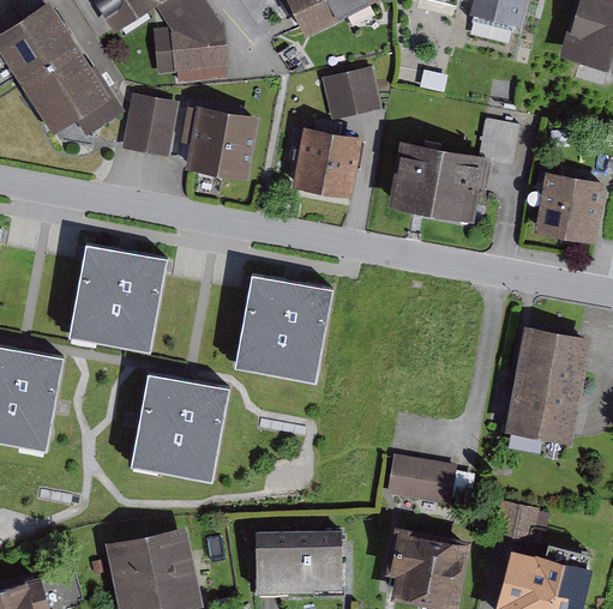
[(164,22),(174,37),(232,35),(232,26),(214,0),(95,0),(124,47),(164,22)]
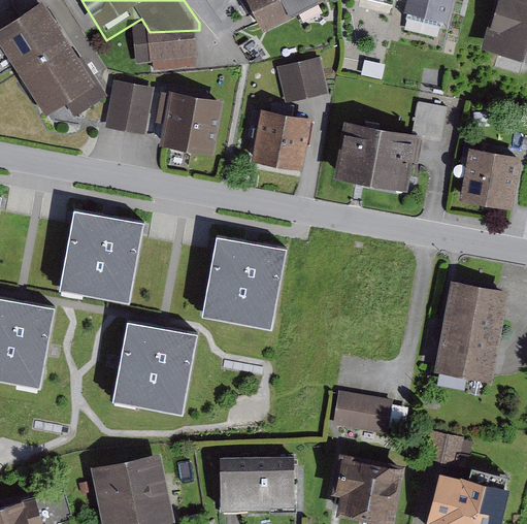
[(245,0),(263,34),(325,3),(323,0),(245,0)]
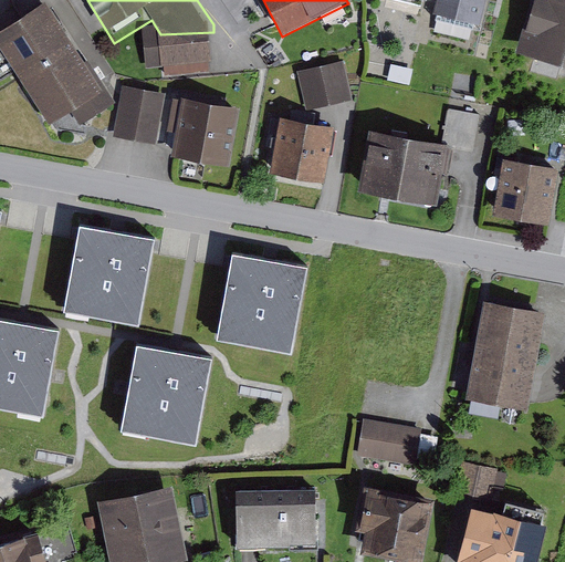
[(416,0),(426,2),(426,0),(436,0),(432,14),(480,27),(485,0),(416,0)]
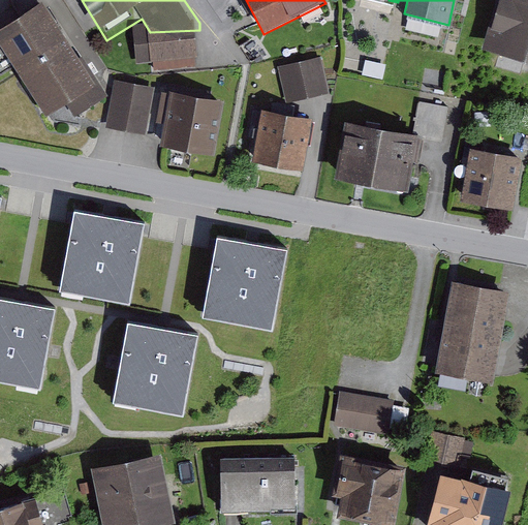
[(527,0),(496,0),(482,52),(527,65),(527,0)]
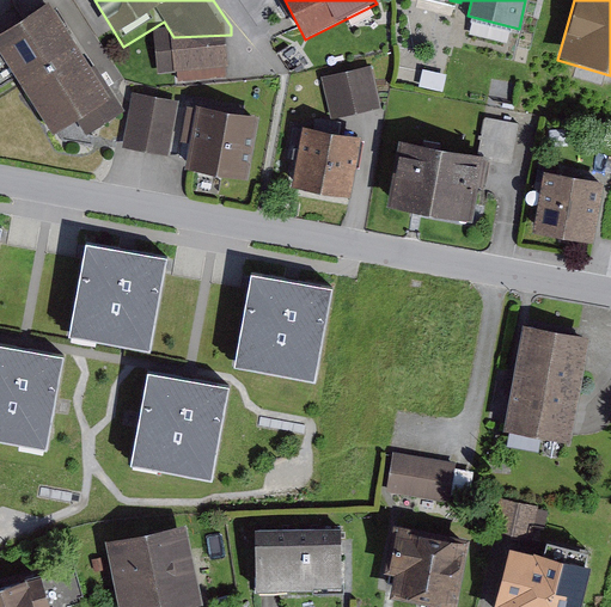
[(91,69),(48,2),(0,32),(0,54),(53,134),(73,121),(85,139),(123,114),(93,67),(91,69)]
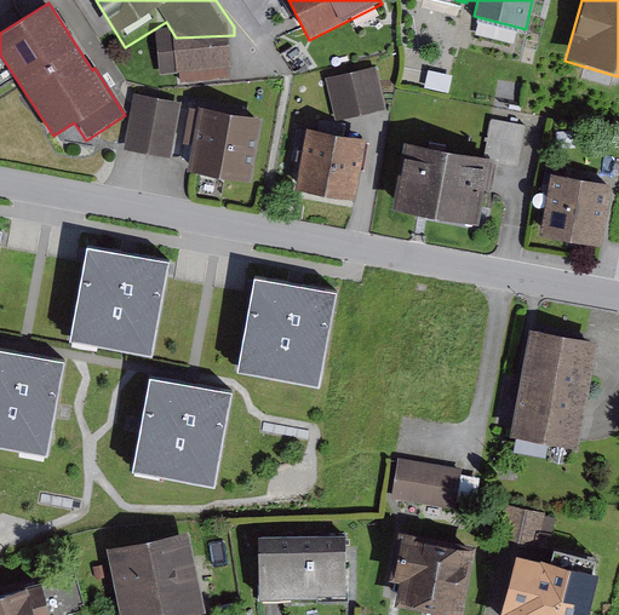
[(234,35),(176,38),(161,39),(165,92),(238,88),(234,35)]
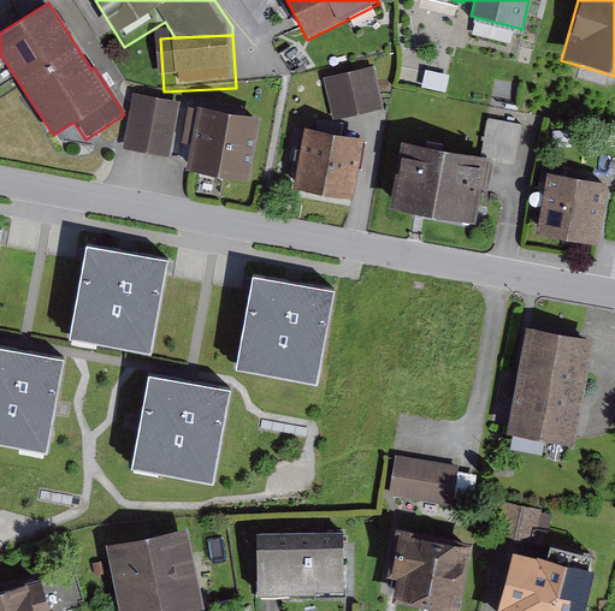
[(372,70),(323,82),(332,123),(382,113),(372,70)]
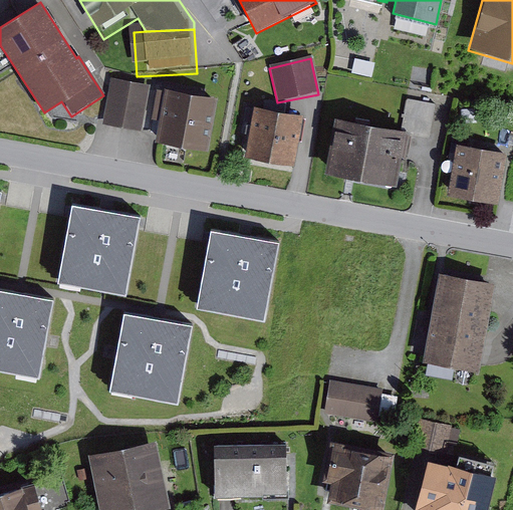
[(110,80),(101,128),(142,135),(150,87),(110,80)]
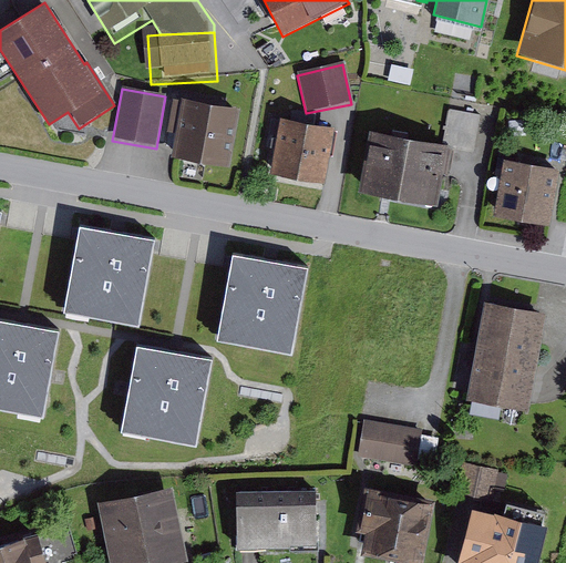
[(179,102),(173,101),(166,134),(174,135),(170,159),(229,170),(239,109),(181,99),(179,102)]
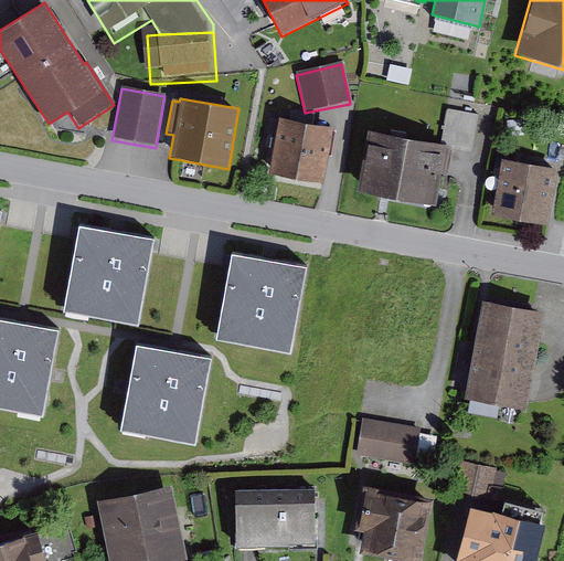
[(369,129),(357,191),(435,205),(445,151),(471,156),(478,117),(446,112),(440,143),(369,129)]
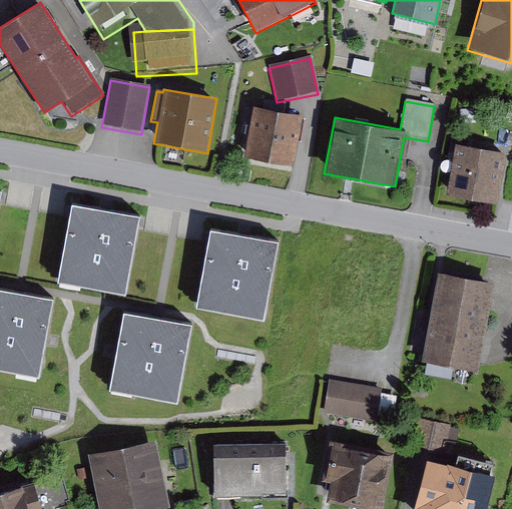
[(243,158),(293,167),(302,116),(252,107),(243,158)]
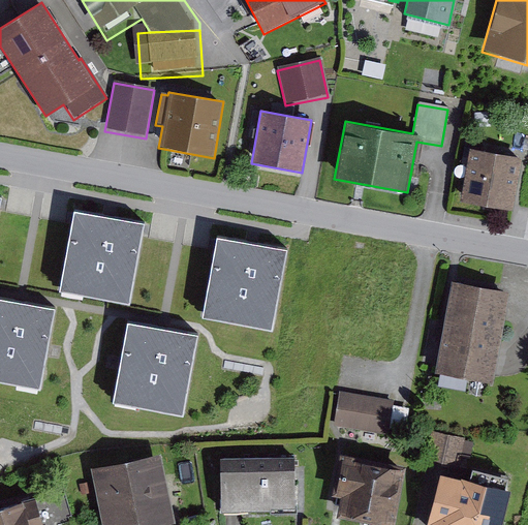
[(469,149),(460,203),(513,212),(522,158),(469,149)]
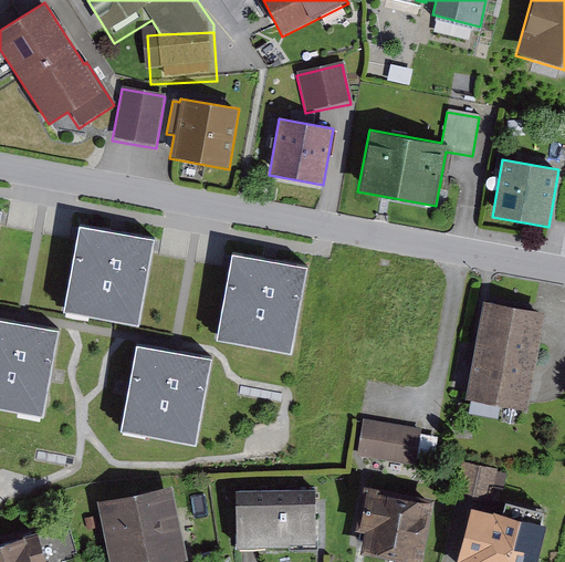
[(155,239),(79,225),(63,312),(139,326),(155,239)]
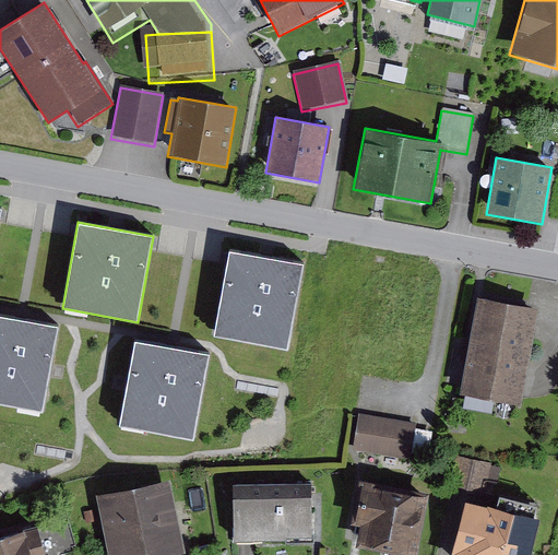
[(303,263),(228,250),(212,337),(287,351),(303,263)]
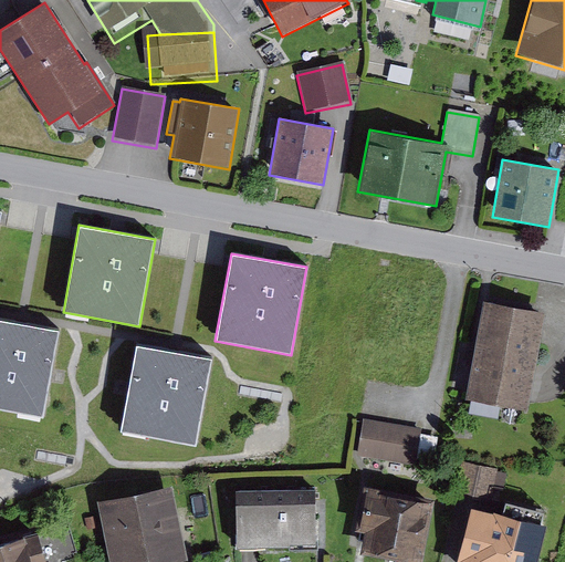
[(545,313),(483,302),(466,399),(529,410),(545,313)]
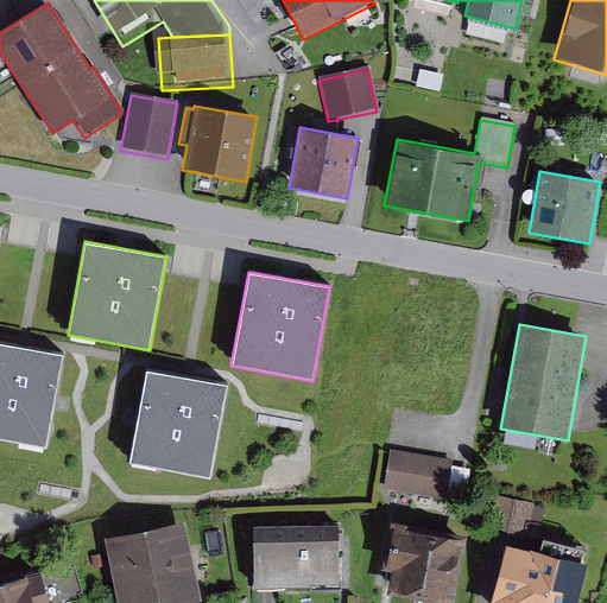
[(0,439),(45,448),(63,354),(0,342),(0,439)]
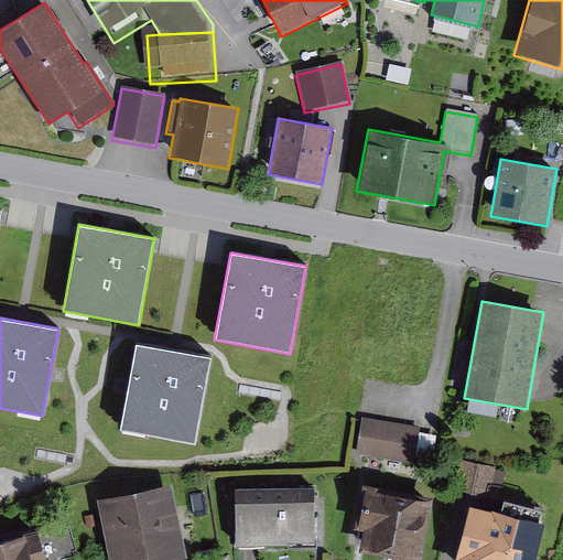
[(136,343),(119,429),(195,444),(212,357),(136,343)]
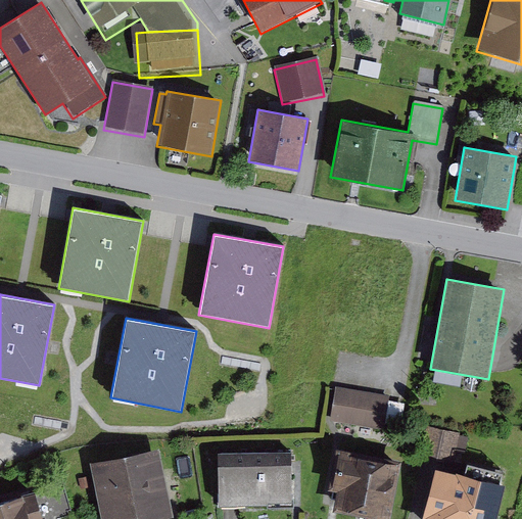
[(334,389),(329,423),(383,432),(388,398),(334,389)]
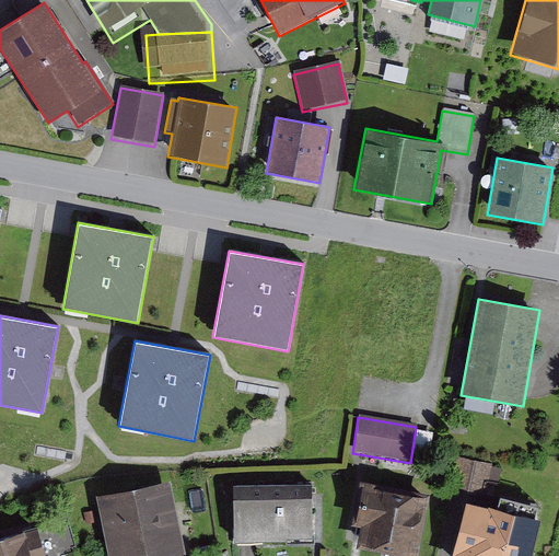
[(491,467),(456,460),(450,491),(485,498),(491,467)]
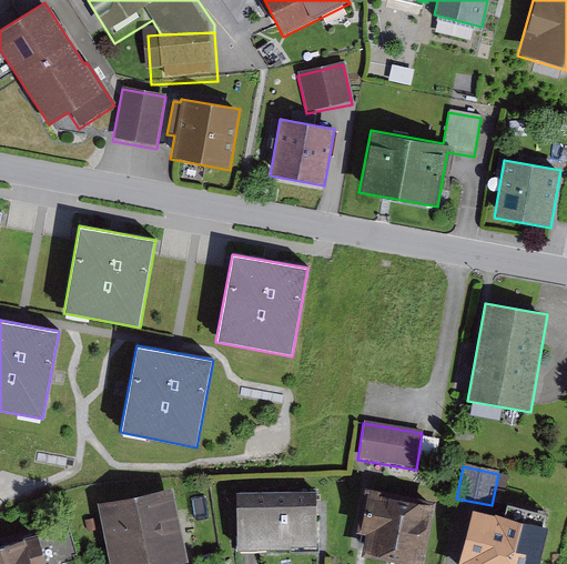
[(365,535),(361,555),(401,563),(424,563),(435,502),(364,489),(355,533),(365,535)]
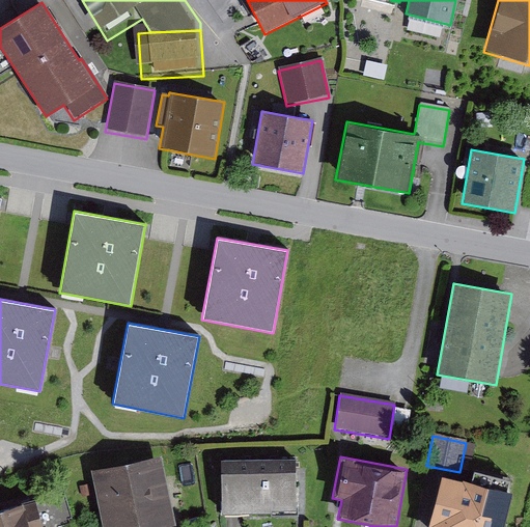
[(161,458),(90,472),(101,526),(175,526),(161,458)]
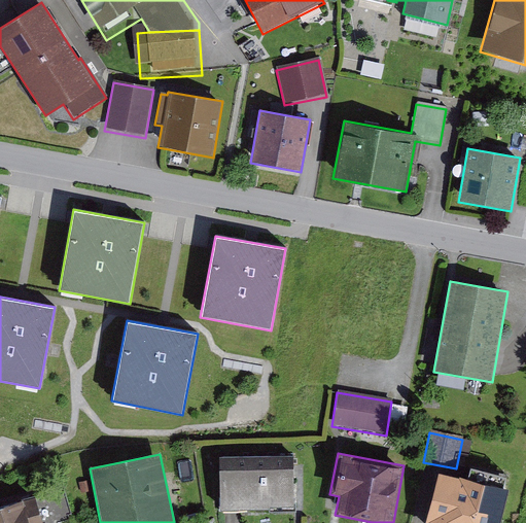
[(218,457),(218,512),(269,512),(269,508),(293,508),(293,457),(218,457)]
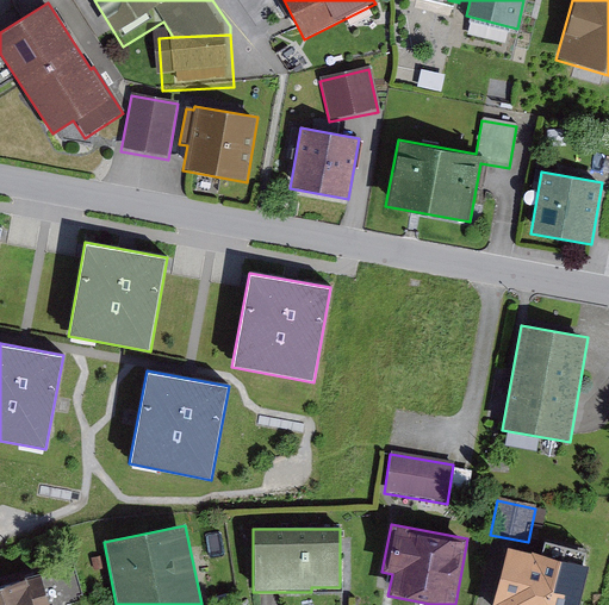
[(507,544),(491,604),(578,604),(589,565),(507,544)]
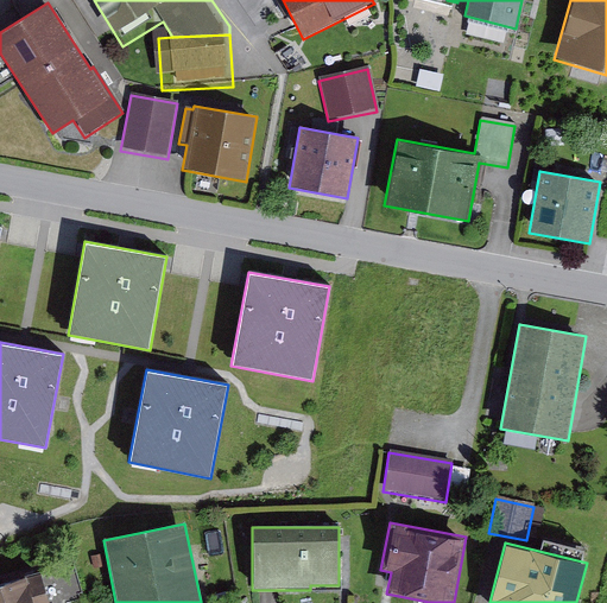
[(78,602),(82,601),(73,570),(40,579),(39,572),(0,583),(0,602),(78,602)]
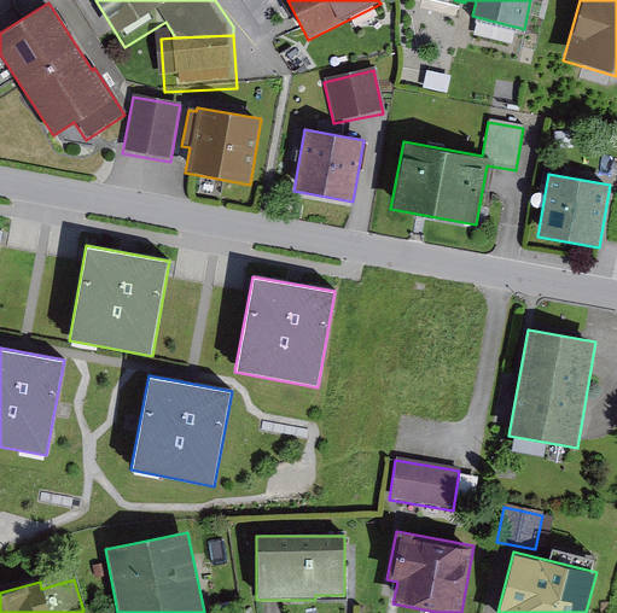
All buildings are outlined.
